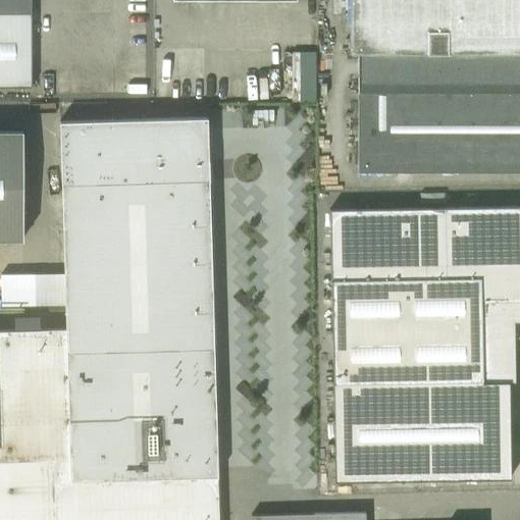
[(32,0),(0,0),(0,89),(33,89),(33,16),(32,0)]
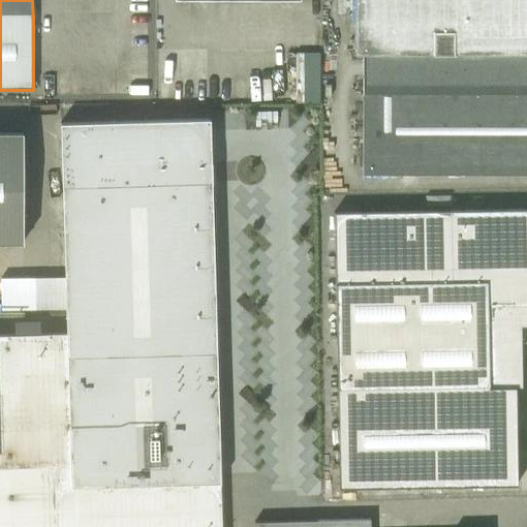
[(526,0),(363,0),(362,172),(526,177),(526,0)]
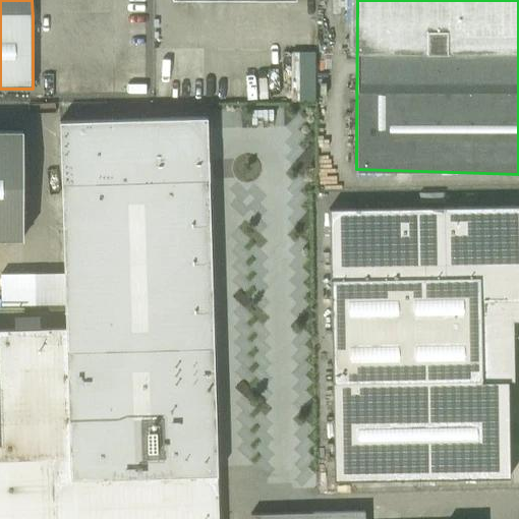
[(292,102),(318,102),(316,52),(291,53),(292,102)]
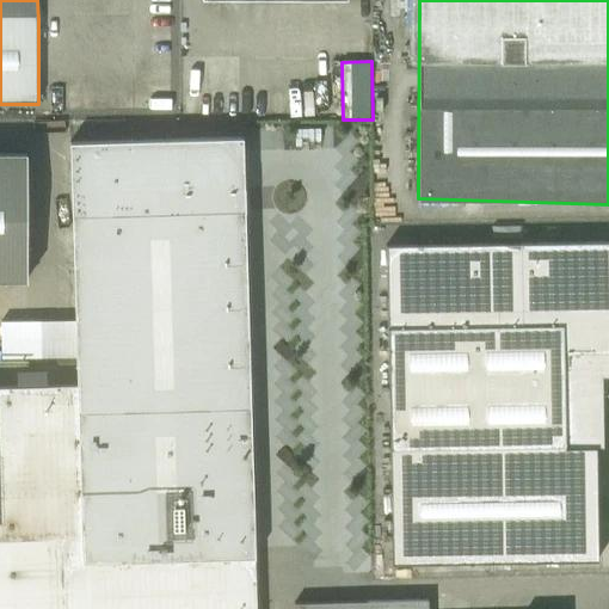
[(0,389),(0,608),(257,608),(256,559),(244,140),(71,145),(79,387),(0,389)]
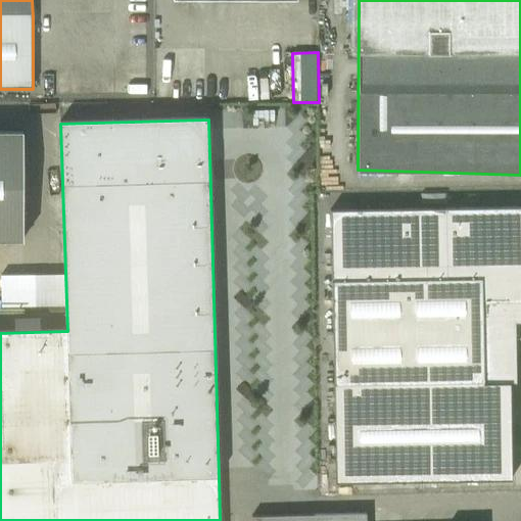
[(0,241),(24,242),(22,135),(0,134),(0,241)]
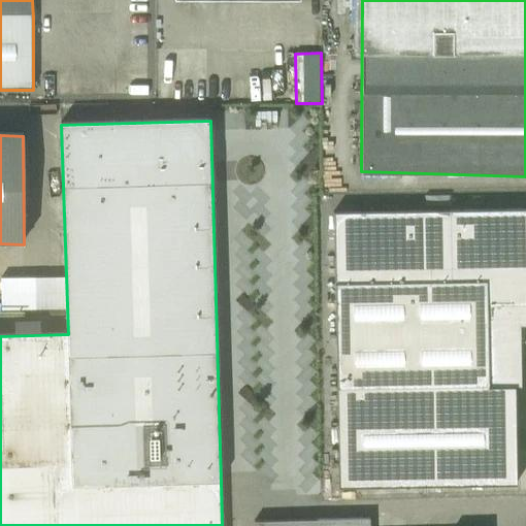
[(521,484),(519,388),(522,388),(521,339),(525,338),(525,211),(336,215),(341,487),(521,484)]
